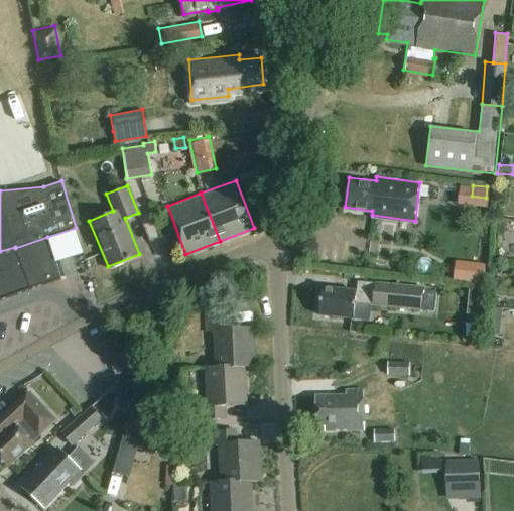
[(15,247),(0,251),(0,296),(29,286),(60,276),(47,237),(15,248),(15,247)]
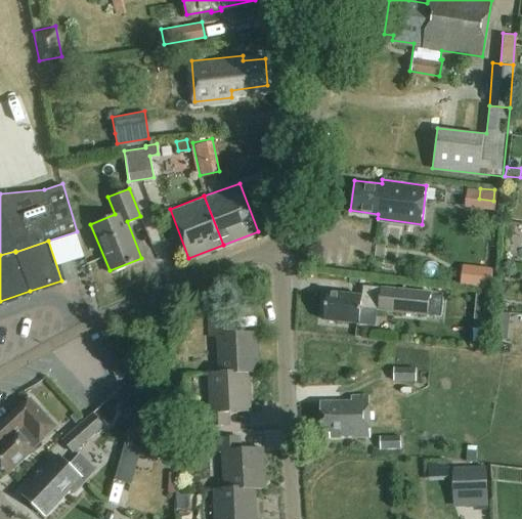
[(436,292),(429,291),(361,284),(360,294),(325,291),(322,317),(358,321),(359,306),(426,313),(428,303),(434,303),(436,292)]
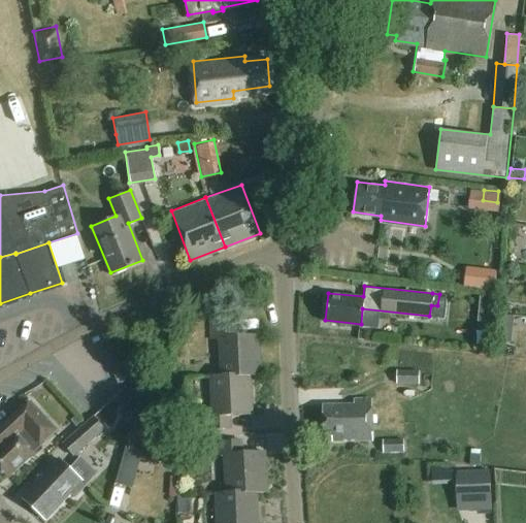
[(483,294),(482,301),(485,307),(493,308),(495,296),(483,294)]
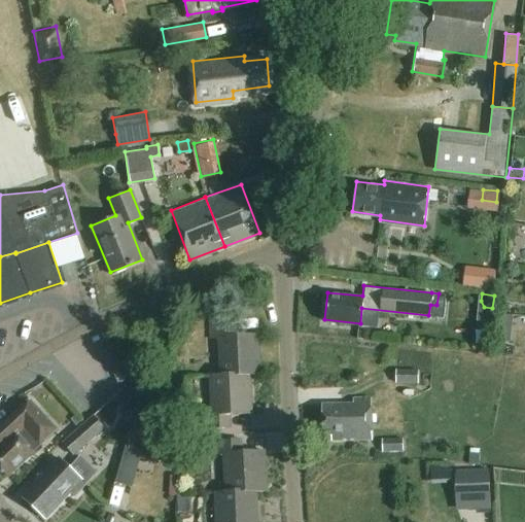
[(500,321),(511,322),(512,313),(501,313),(500,321)]
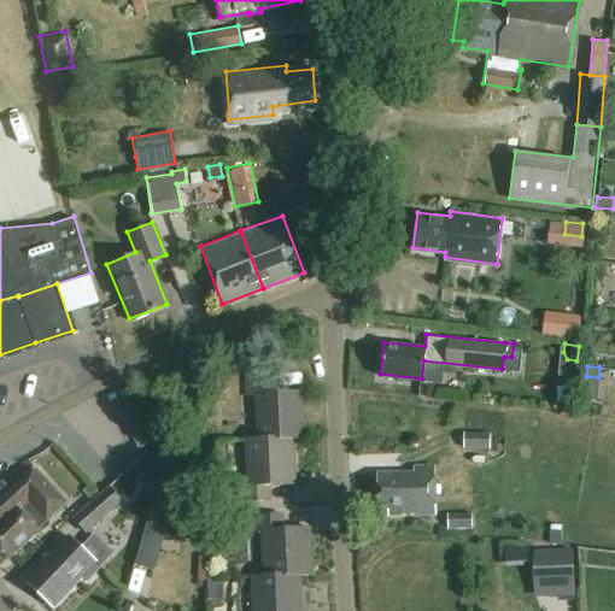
[(256,393),(258,438),(292,436),(304,436),(302,389),(275,391),(274,376),(244,377),(244,394),(256,393)]
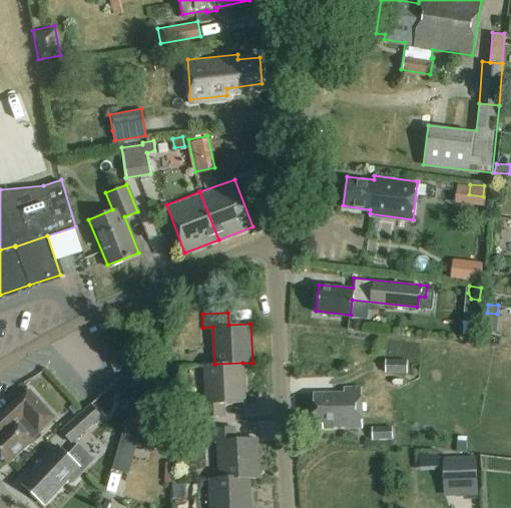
[(385,358),(385,370),(407,371),(407,359),(385,358)]
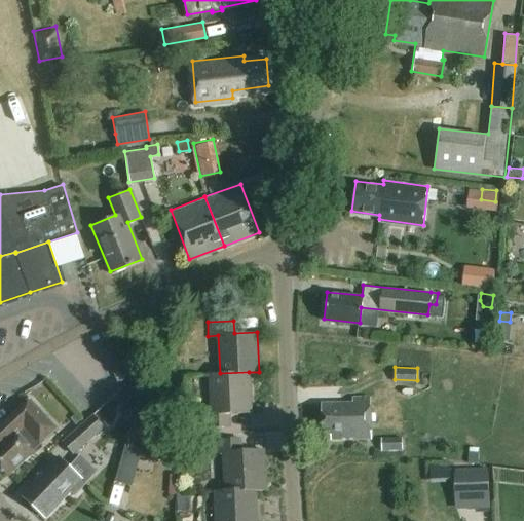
[(249,372),(220,373),(199,374),(199,375),(210,374),(212,411),(201,412),(202,426),(228,424),(228,412),(251,411),(249,372)]
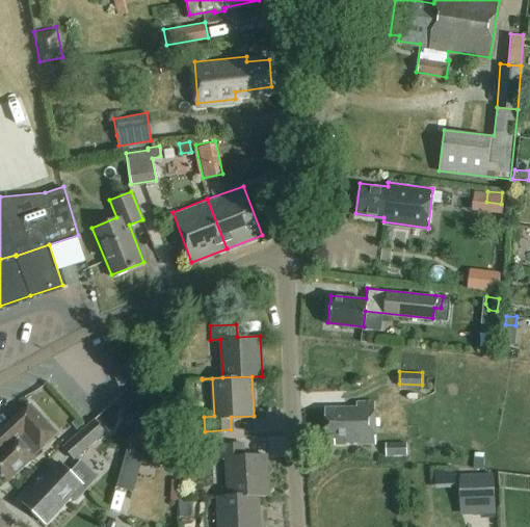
[(117,407),(130,414),(137,397),(125,392),(117,407)]
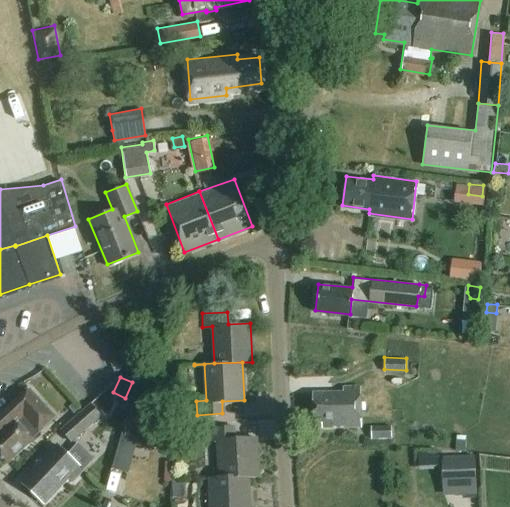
[(360,425),(359,384),(342,385),(342,390),(313,391),(313,421),(321,420),(321,426),(360,425)]
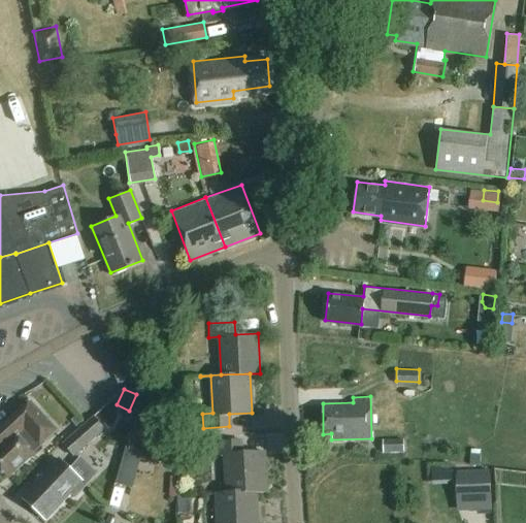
[(56,427),(29,398),(0,423),(0,471),(2,471),(4,475),(20,461),(23,461),(29,456),(29,452),(56,427)]
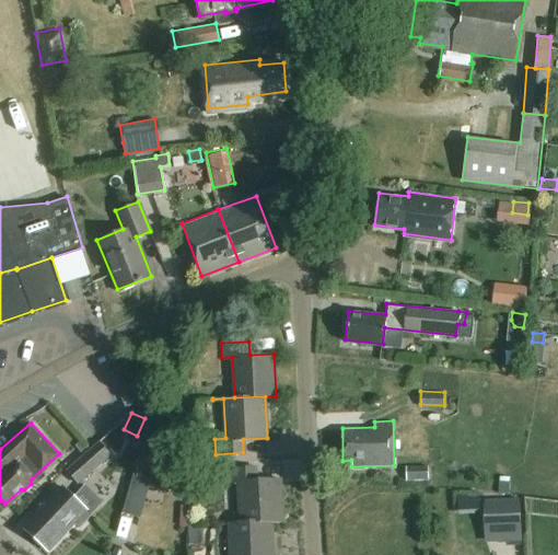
[(111,453),(97,438),(65,469),(78,483),(111,453)]
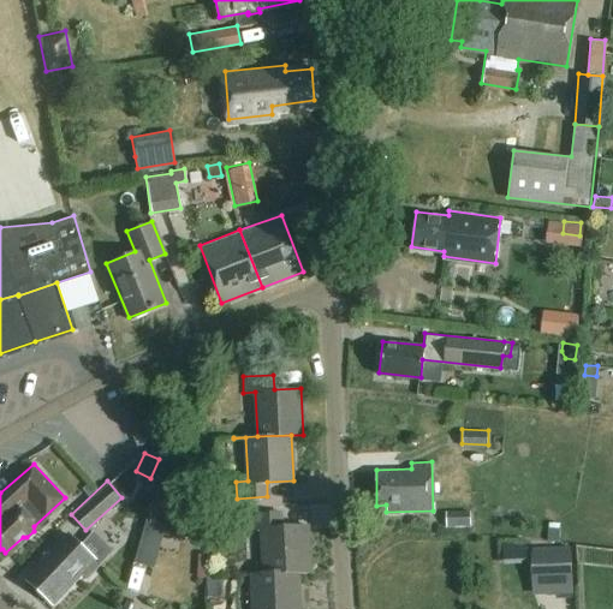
[(155,495),(171,496),(172,485),(156,484),(155,495)]
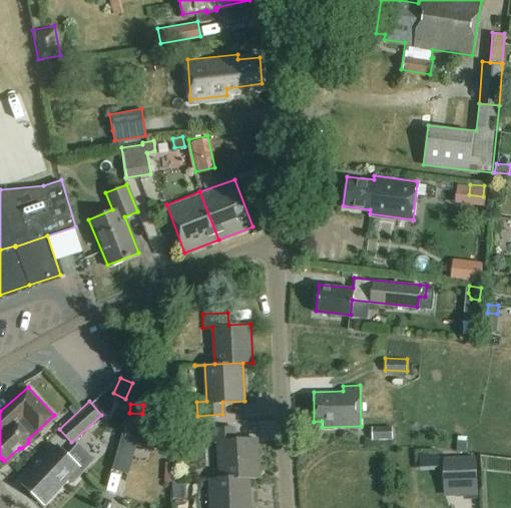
[(126,416),(110,470),(127,474),(135,446),(143,447),(144,440),(169,441),(171,419),(126,416)]
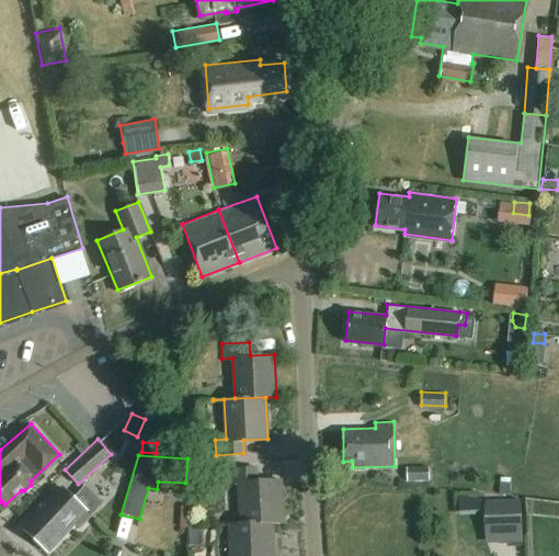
[(405,464),(405,477),(429,477),(429,464),(405,464)]
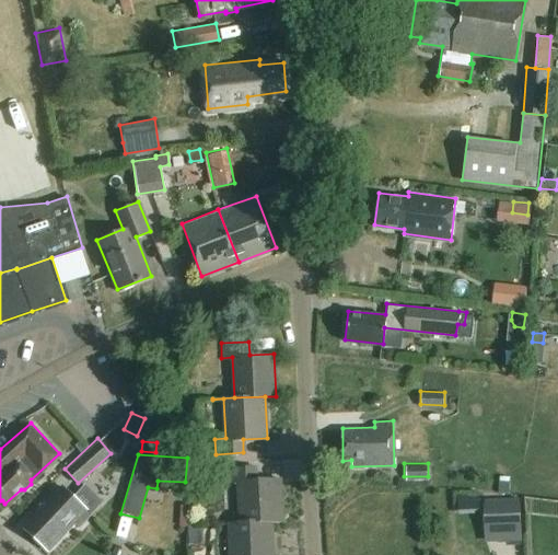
[(239,481),(241,521),(271,520),(282,520),(280,477),(256,478),(255,465),(227,466),(228,482),(239,481)]
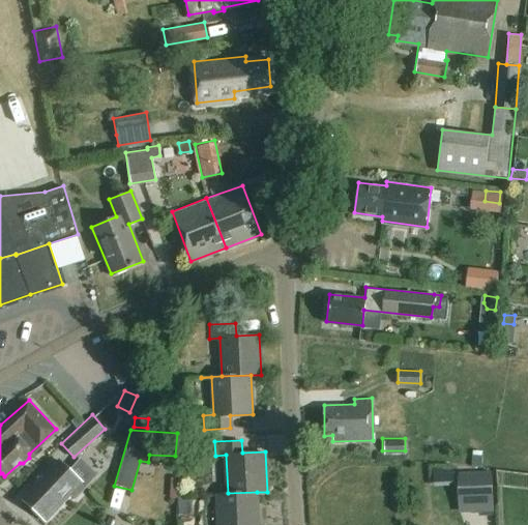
[(471,453),(470,464),(479,465),(480,454),(471,453)]
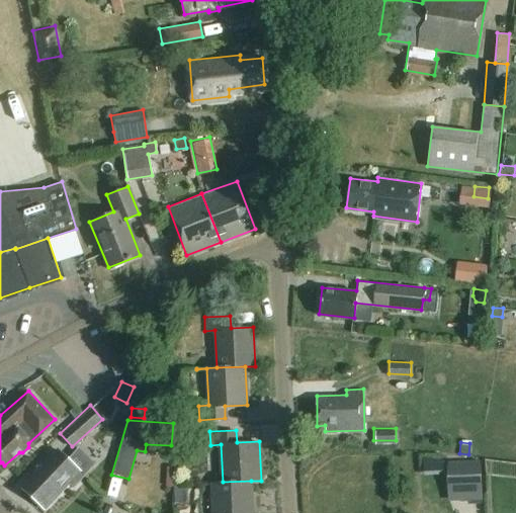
[(83,475),(58,449),(21,488),(43,507),(60,489),(61,491),(69,483),(72,486),(83,475)]
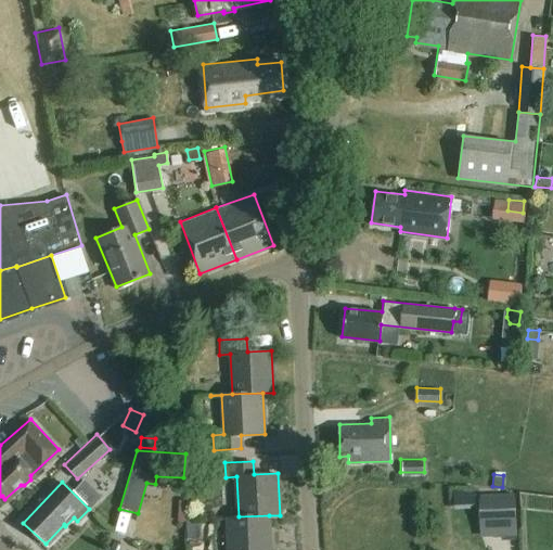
[(478,496),(477,496),(478,521),(515,520),(514,495),(478,496)]
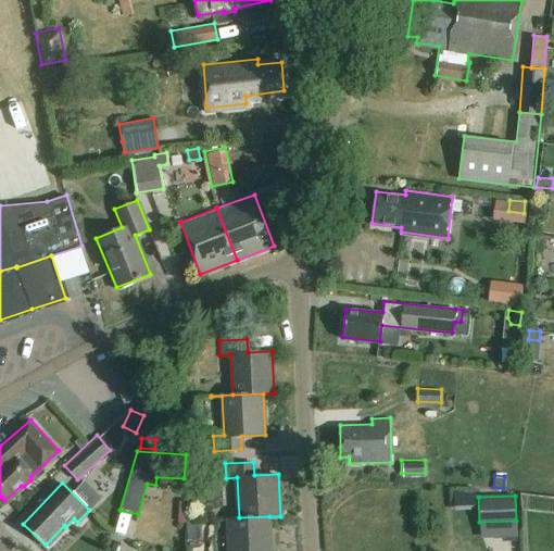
[(269,516),(239,517),(228,517),(229,550),(271,550),(269,516)]
